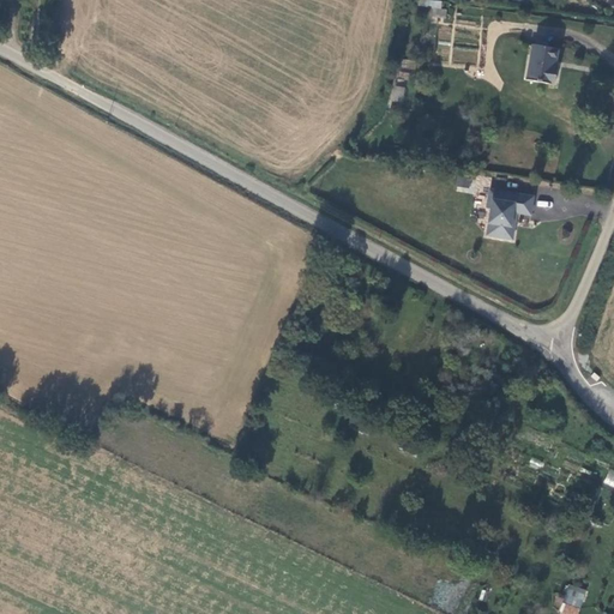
[(434,11),(434,19),(447,22),(449,13),(434,11)]
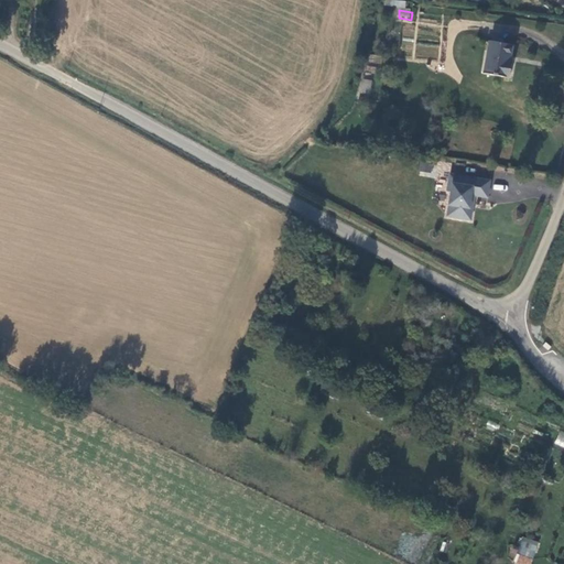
[(516,46),(492,42),(486,76),(511,80),(514,63),(512,63),(516,46)]
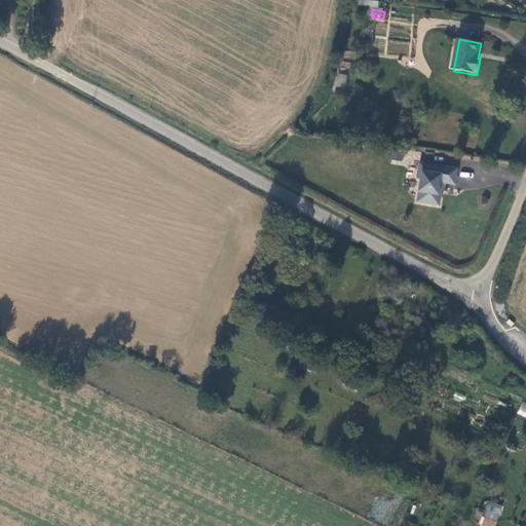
[(345,87),(346,74),(336,73),(335,86),(345,87)]
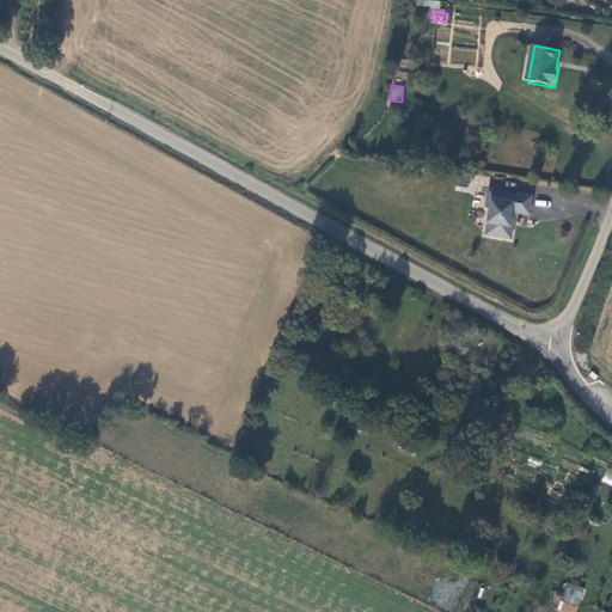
[(467,177),(457,176),(456,184),(466,187),(467,177)]
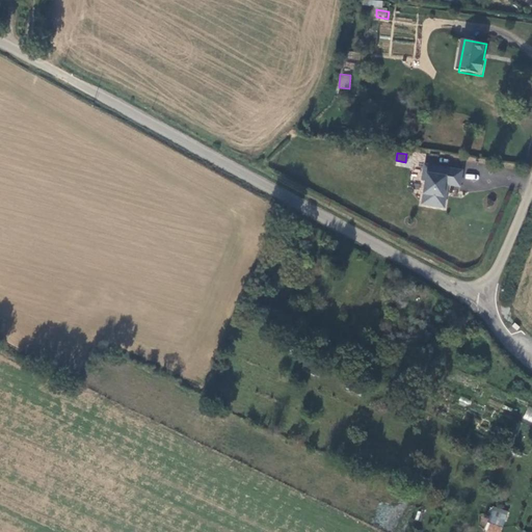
[(462,168),(424,163),(422,179),(425,180),(422,203),(444,207),(447,189),(445,186),(445,183),(460,185),(462,168)]
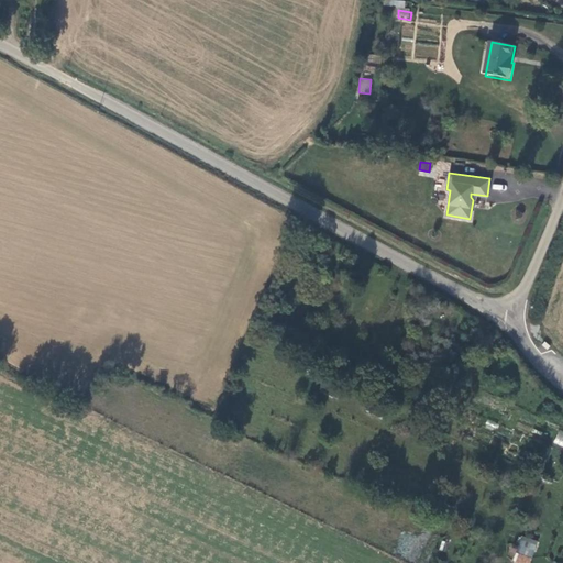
[(317,393),(338,398),(340,388),(320,383),(317,393)]
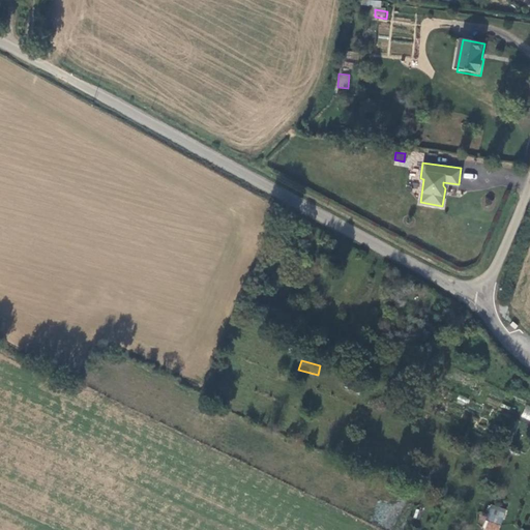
[(521,417),(529,420),(529,406),(526,405),(521,417)]
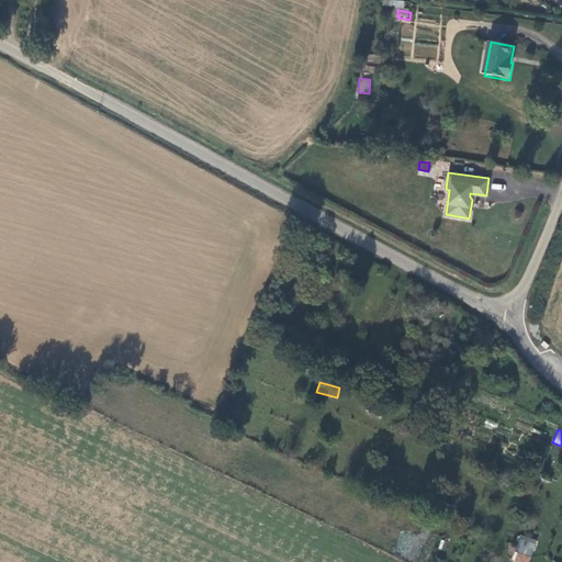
[(512,561),(530,561),(536,539),(519,535),(512,561)]
